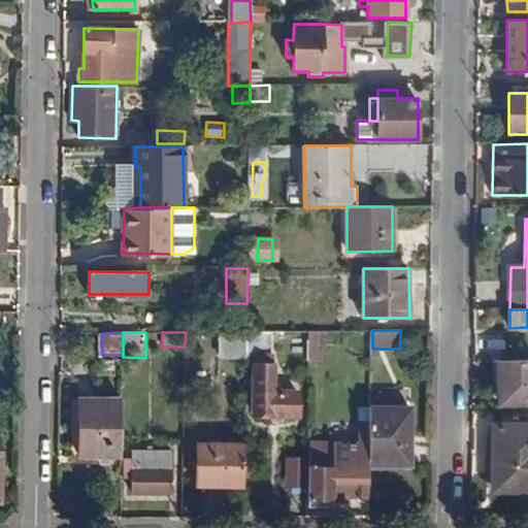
[(245,355),(245,332),(219,332),(219,355),(245,355)]
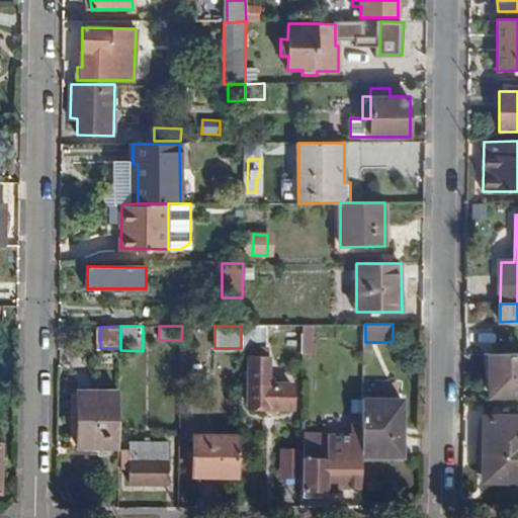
[(278,379),(271,379),(271,357),(266,357),(266,326),(241,326),(241,348),(241,351),(249,351),(249,406),(293,407),(293,385),(278,384),(278,379)]
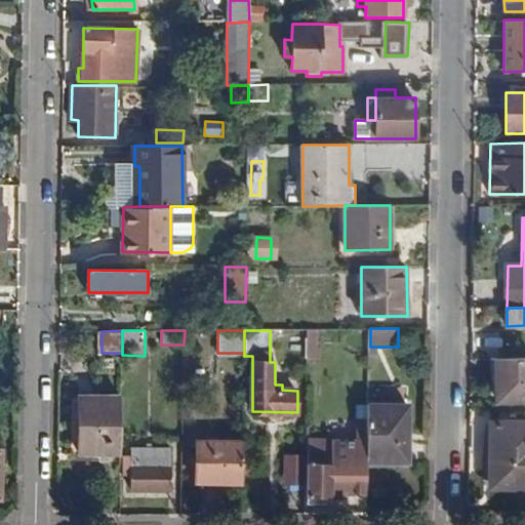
[(306,358),(318,359),(319,330),(306,330),(306,358)]
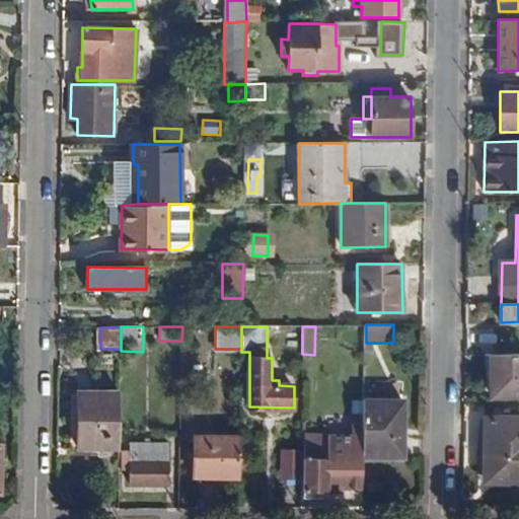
[(493,396),(518,394),(518,354),(491,355),(493,396)]
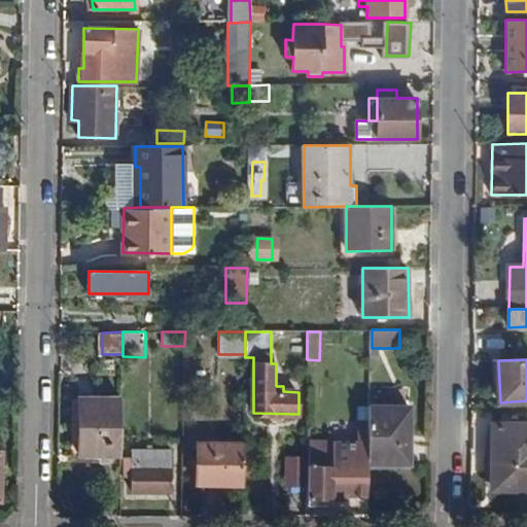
[(78,456),(121,456),(121,398),(79,397),(78,456)]
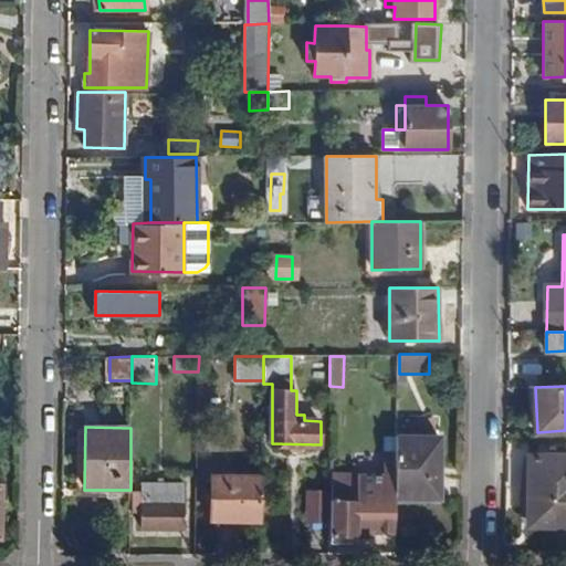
[(396,499),(440,500),(441,437),(396,436),(396,499)]
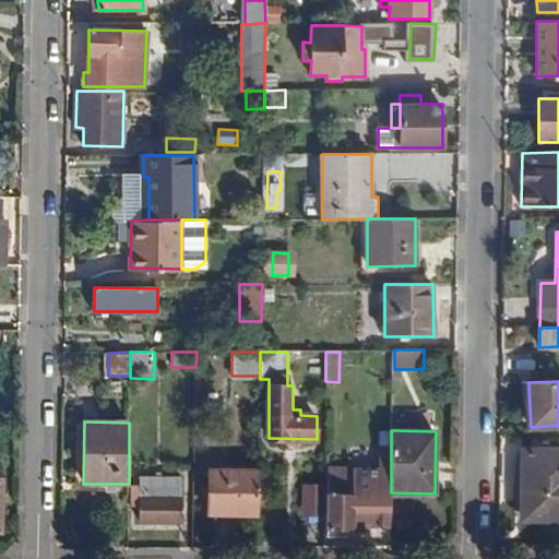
[(557,520),(558,519),(558,451),(522,451),(521,511),(557,512),(557,520)]
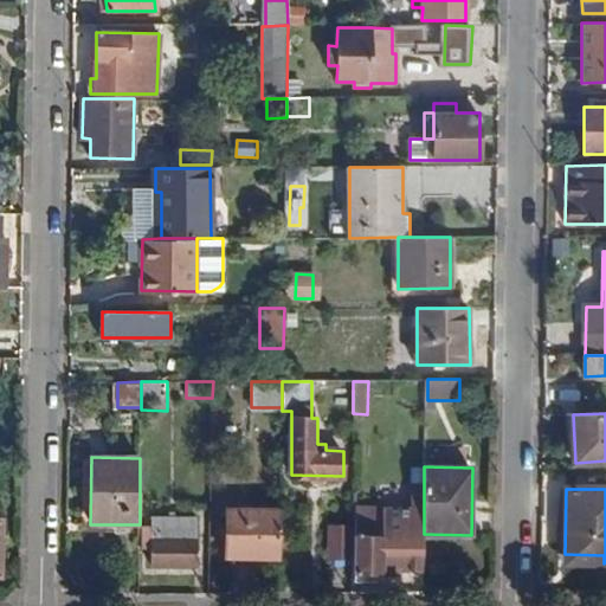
[(226,558),(279,558),(281,508),(227,508),(226,558)]
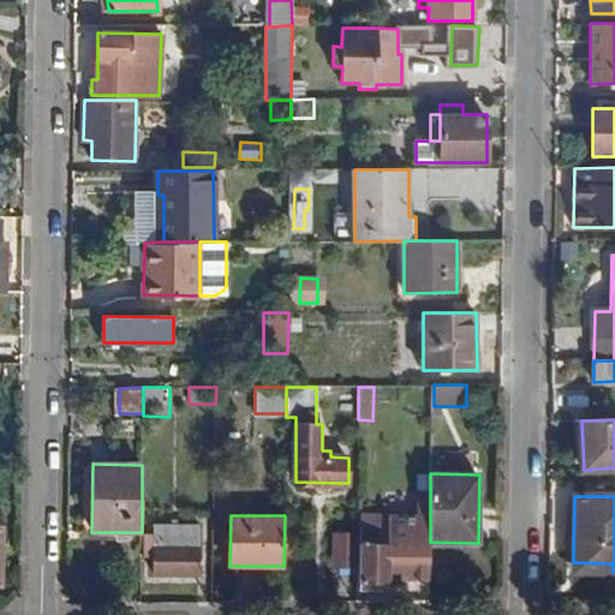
[(406,579),(429,580),(430,543),(386,542),(386,520),(360,520),(359,592),(388,592),(388,587),(388,579),(406,579)]
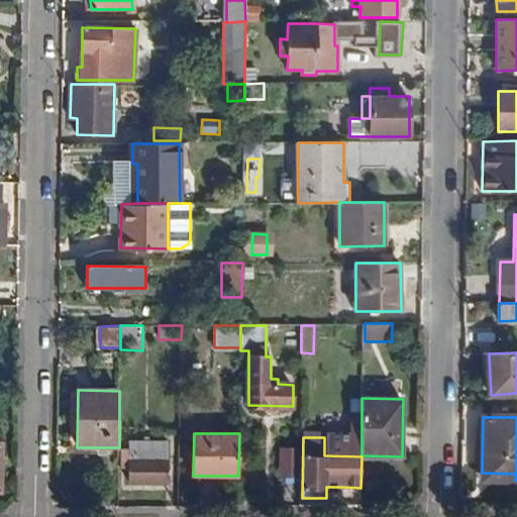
[(129,483),(167,483),(167,440),(130,440),(130,449),(119,449),(119,469),(130,469),(129,483)]
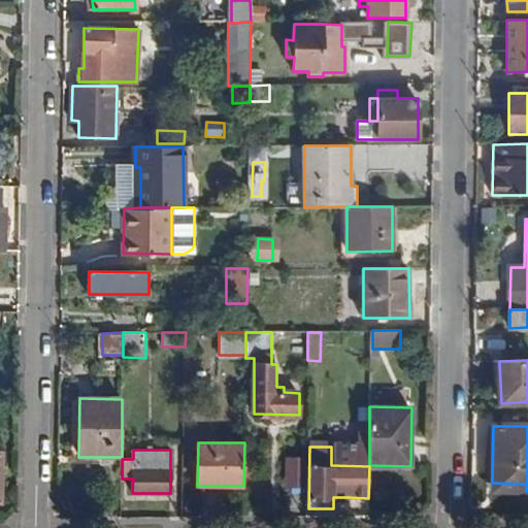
[(305,460),(288,460),(287,486),(305,486),(305,460)]
